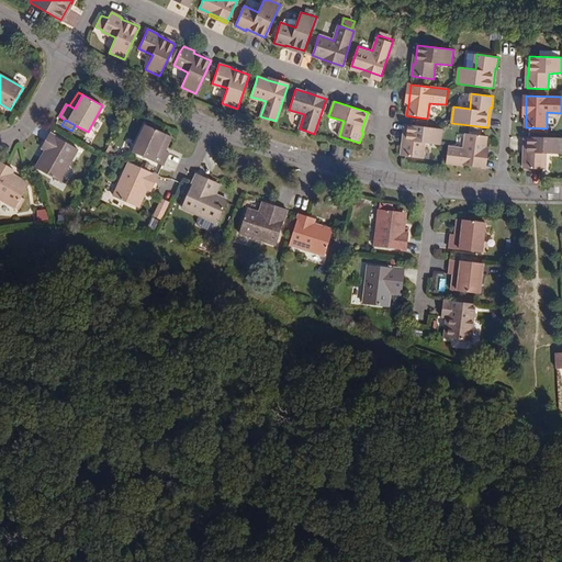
[(128,135),(134,137),(139,122),(133,120),(128,135)]
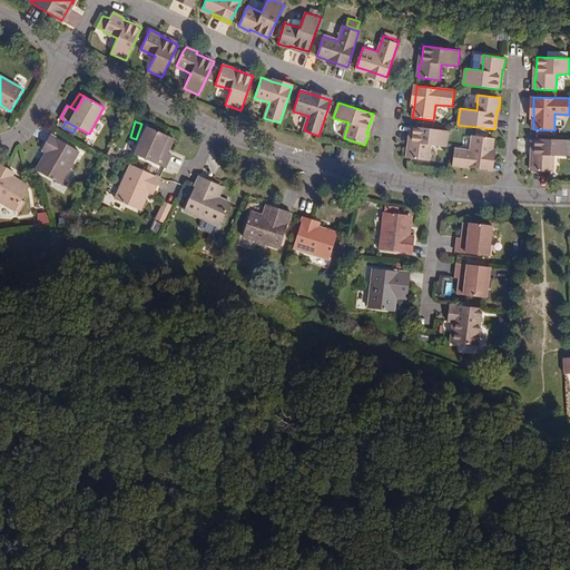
[(169,154),(165,151),(159,149),(166,135),(163,134),(146,125),(134,154),(163,167),(169,154)]
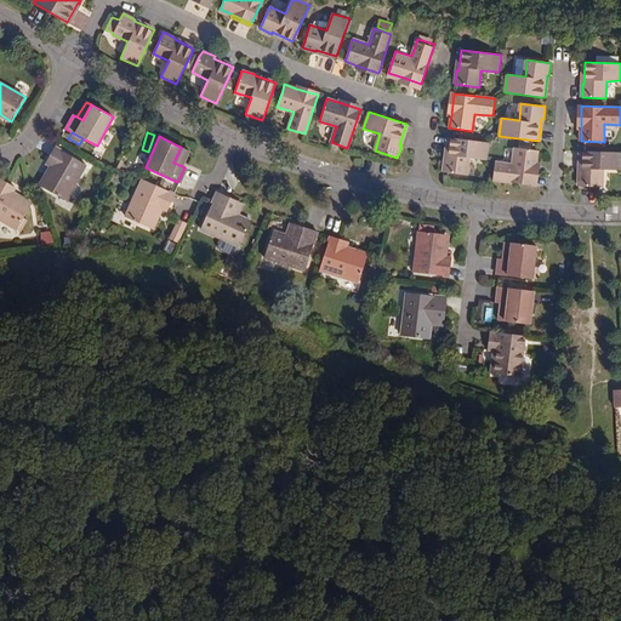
[(468,158),(486,160),(489,142),(448,137),(443,172),(466,175),(468,158)]
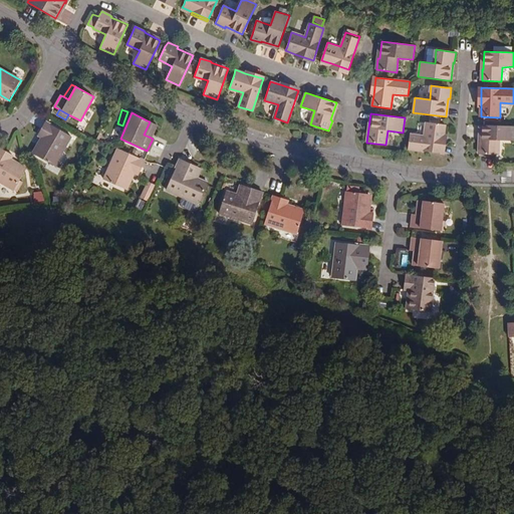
[(43,140),(34,155),(54,167),(71,136),(45,121),(37,137),(39,138),(43,140)]
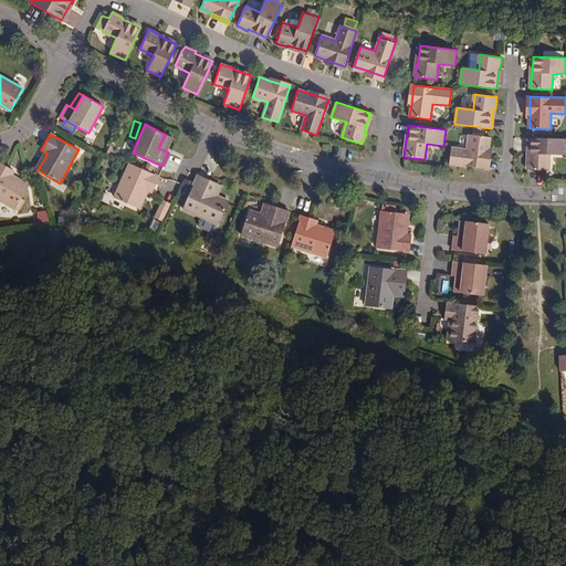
[(164,150),(170,136),(165,134),(158,148),(164,150)]
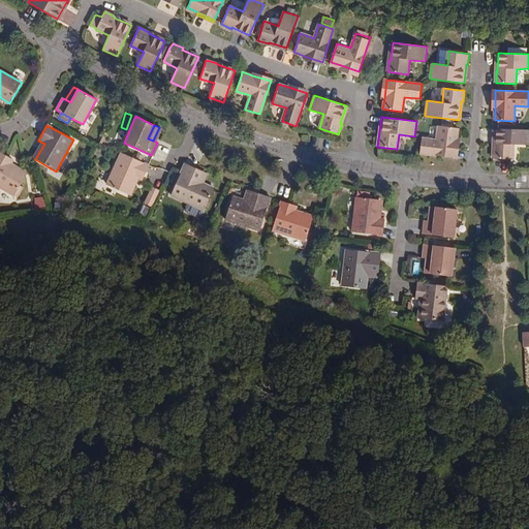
[(437,141),(422,138),(419,153),(455,158),(458,138),(459,128),(438,125),(437,141)]
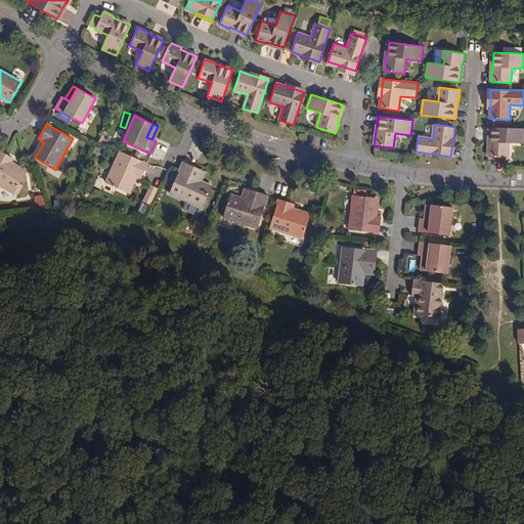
[(523,131),(523,128),(490,127),(490,145),(489,145),(488,157),(508,158),(509,142),(523,143),(523,131)]
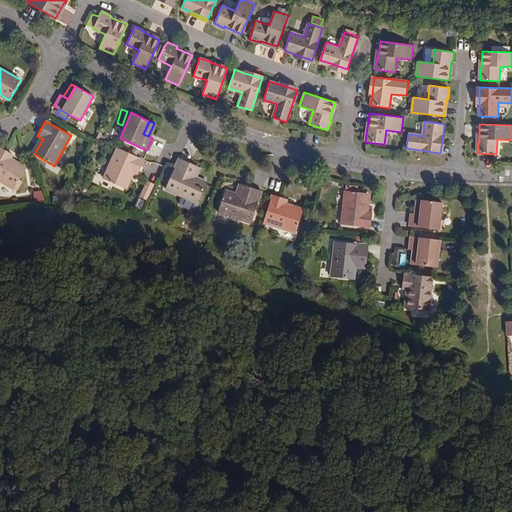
[(43,139),(39,137),(30,152),(34,154),(43,139)]
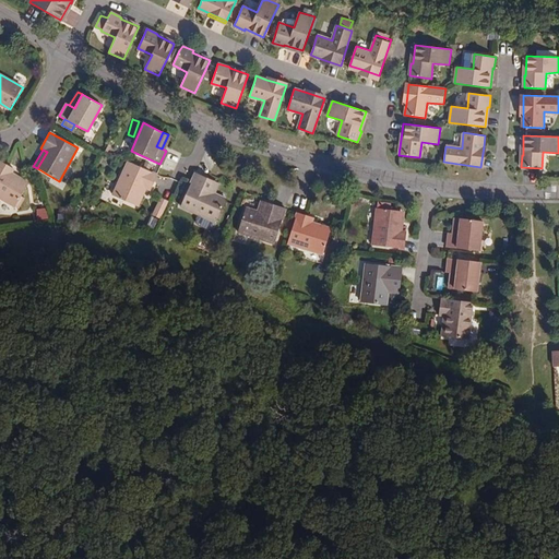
[(157,175),(128,162),(111,195),(134,206),(143,188),(147,190),(150,191),(157,175)]
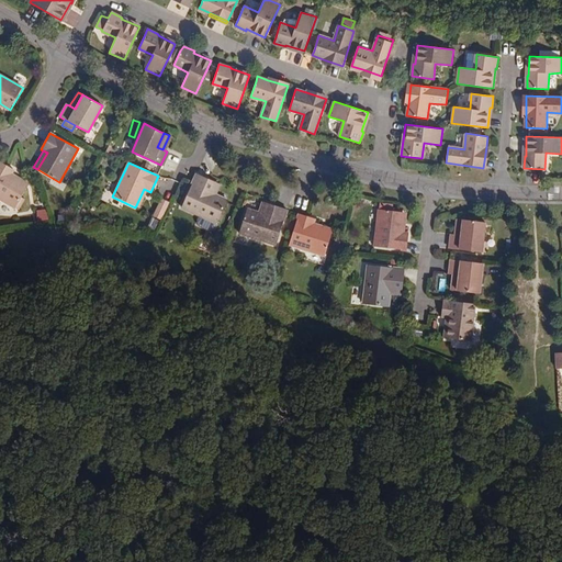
[(0,201),(14,210),(27,189),(10,178),(12,175),(13,172),(0,164),(0,201)]
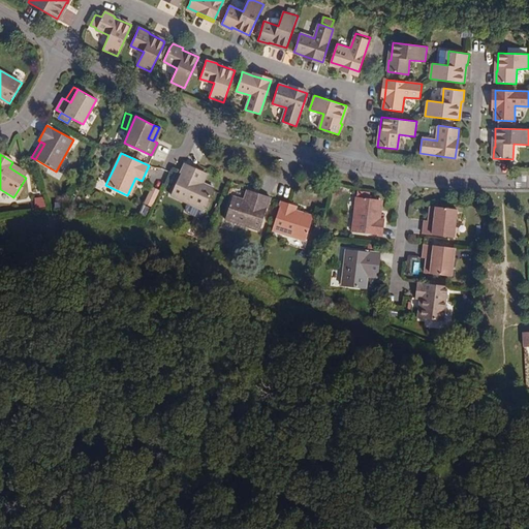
[(198,181),(203,170),(184,162),(169,194),(186,201),(204,210),(213,187),(203,183),(198,181)]
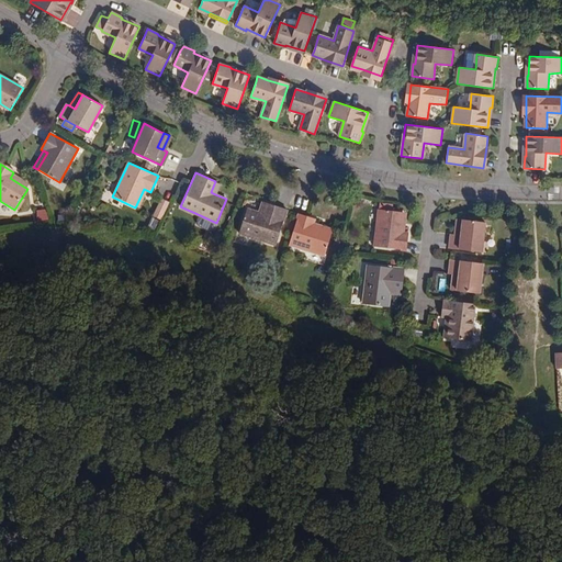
[(27,189),(29,186),(12,175),(10,178),(27,189)]
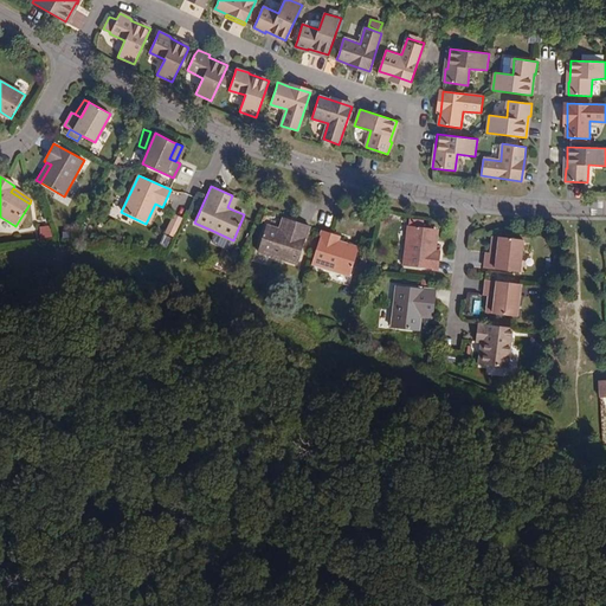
[(232,210),(238,198),(232,195),(227,207),(232,210)]
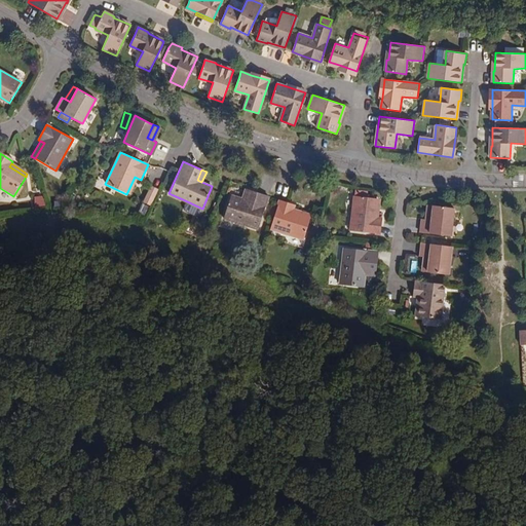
[(130,196),(139,179),(135,177),(126,194),(130,196)]
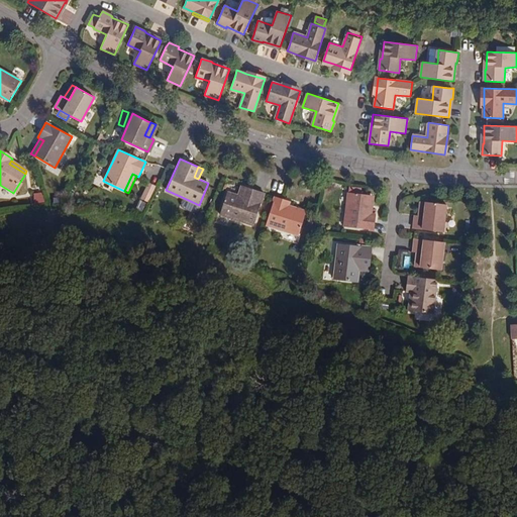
[(372,214),(367,214),(369,196),(360,195),(360,188),(347,187),(342,228),(372,231),(374,215),(372,214)]
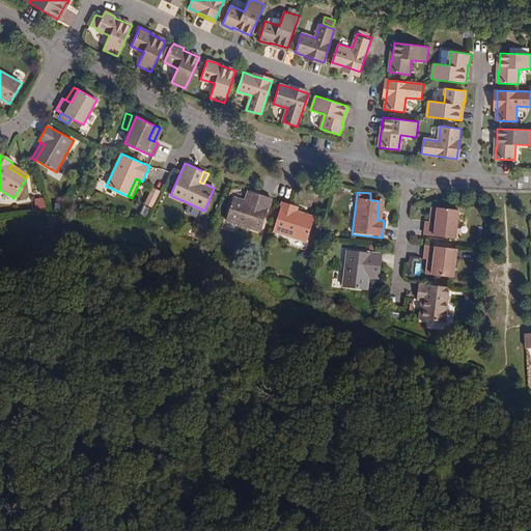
[(145,204),(152,207),(158,197),(150,193),(145,204)]
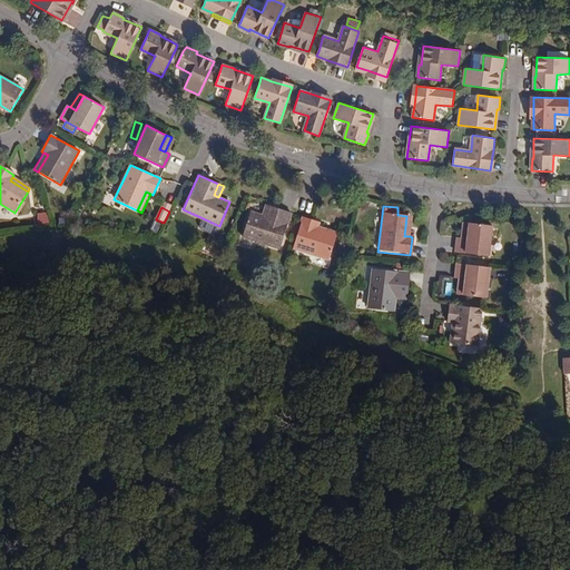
[(267,217),(263,216),(251,212),(243,237),(279,248),(291,213),(272,207),(267,217)]
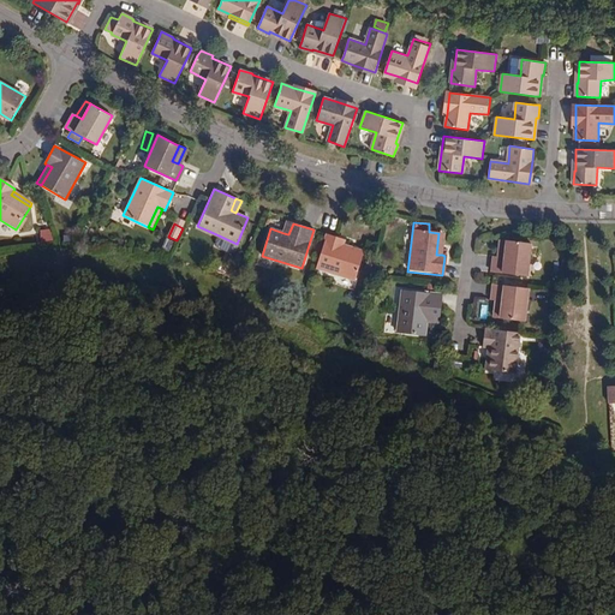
[(342,249),(344,244),(345,240),(326,233),(315,267),(356,280),(363,255),(342,249)]
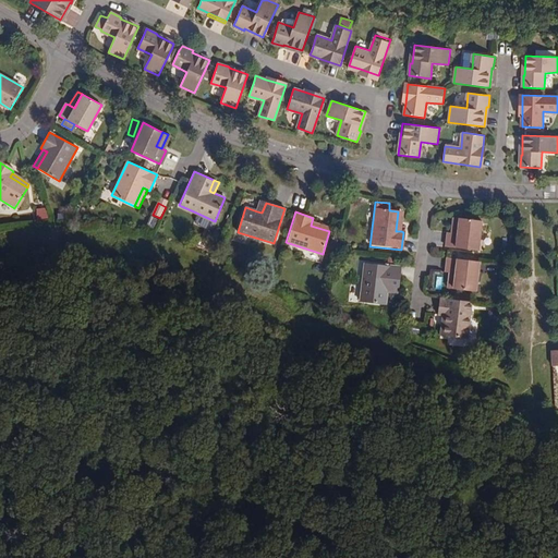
[(213,226),(215,221),(196,213),(194,218),(196,222),(208,227),(213,226)]
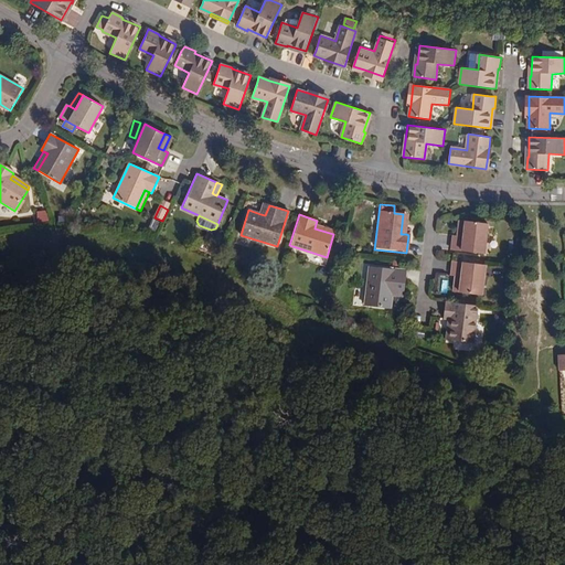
[(153,219),(149,227),(157,231),(161,221),(153,219)]
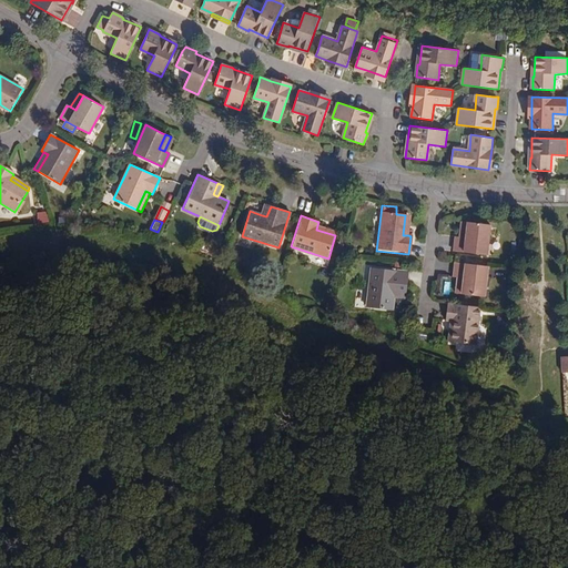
[(487,255),(490,225),(467,222),(466,237),(459,237),(456,236),(454,252),(487,255)]
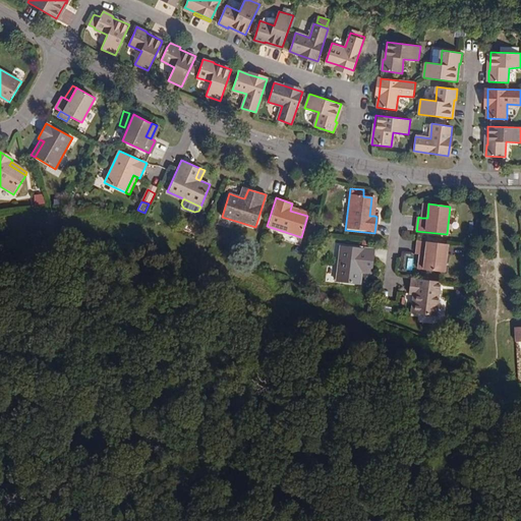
[(308,213),(291,207),(290,211),(307,216),(308,213)]
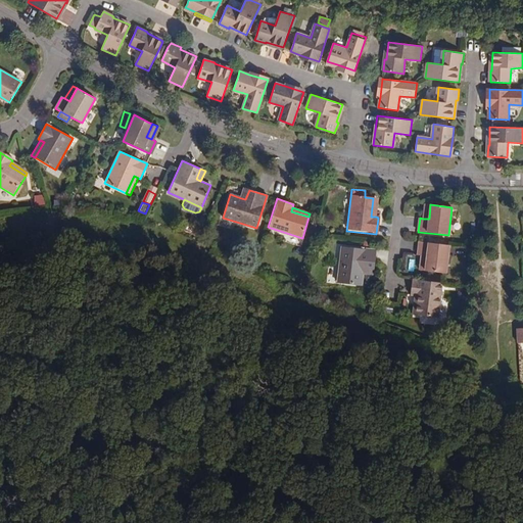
[(426,256),(424,272),(445,275),(448,246),(418,242),(416,255),(421,256),(426,256)]
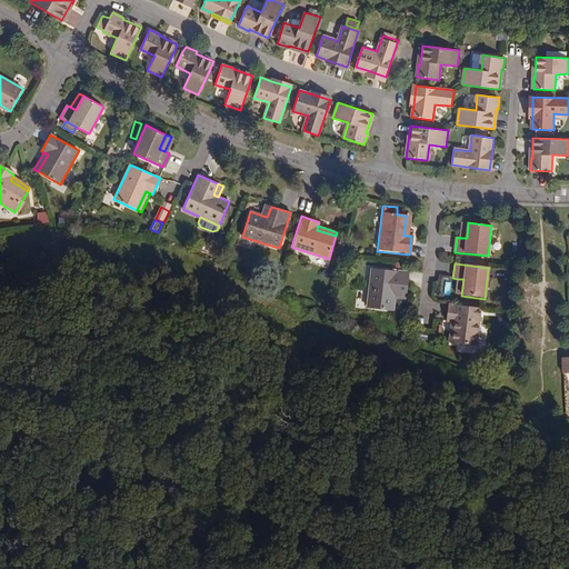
[(395,292),(406,293),(408,273),(370,269),(366,308),(392,311),(393,299),(395,292)]
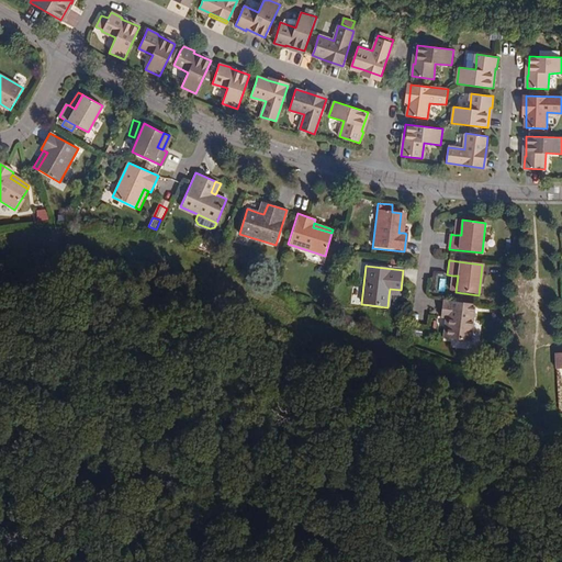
[(448,319),(445,339),(470,341),(474,304),(441,301),(439,318),(442,318),(448,319)]
